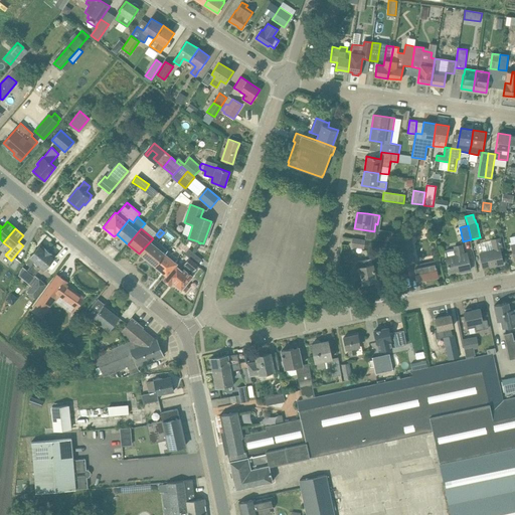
[(400,234),(392,233),(379,231),(377,240),(391,242),(391,241),(399,242),(400,234)]
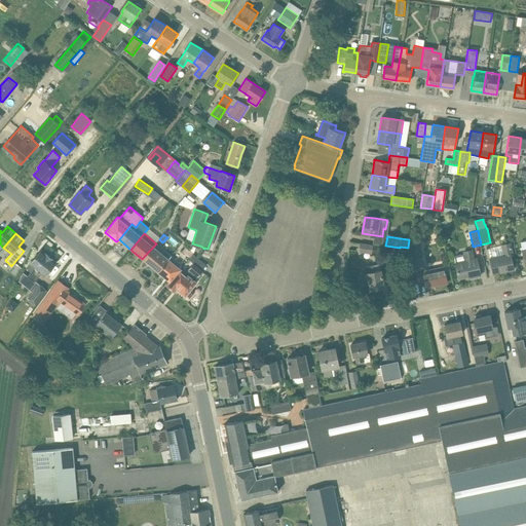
[(411,243),(411,247),(417,280),(424,279),(425,288),(434,286),(433,285),(447,282),(445,273),(446,273),(445,271),(444,267),(424,271),(418,241),(413,242),(411,243)]
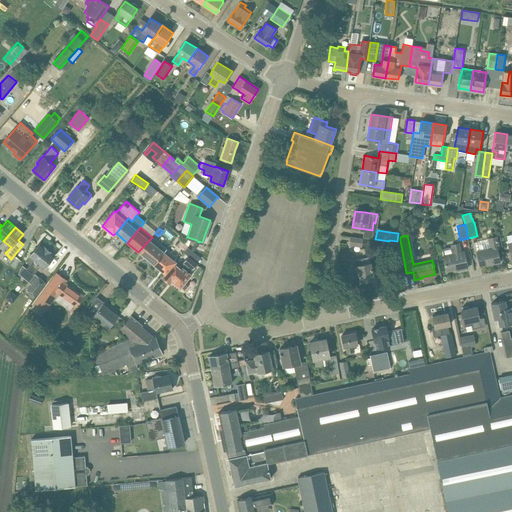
[(152,237),(138,252),(154,264),(167,249),(152,237)]
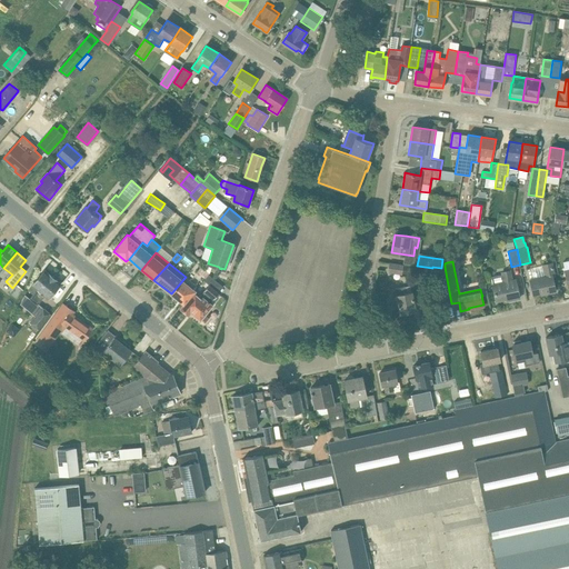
[(403,266),(389,263),(388,272),(402,275),(403,266)]
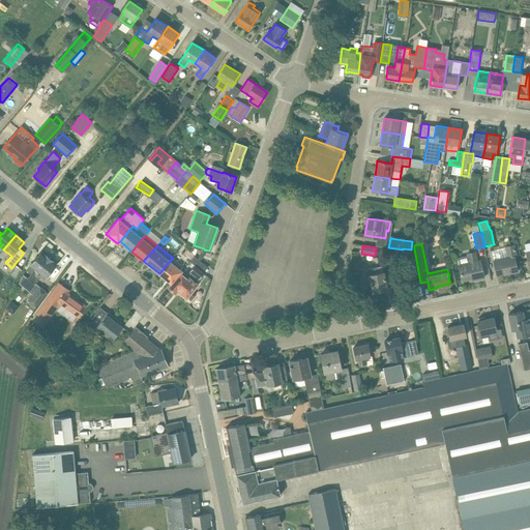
[(517,257),(514,246),(513,245),(505,247),(508,259),(494,262),(497,273),(507,271),(508,272),(517,271),(514,257),(517,257)]
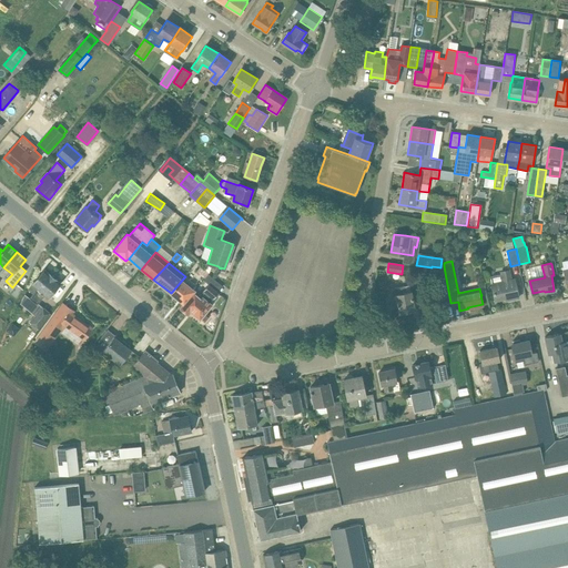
[(44,270),(37,277),(31,284),(37,288),(29,298),(37,304),(44,295),(48,298),(61,283),(44,270)]
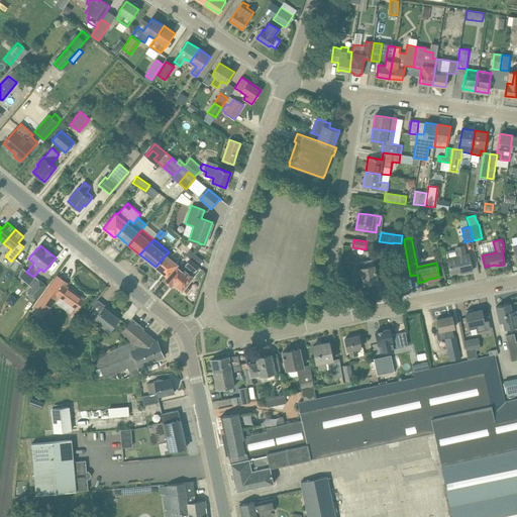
[(456,250),(446,252),(448,264),(450,274),(459,272),(463,271),(463,273),(472,271),(470,262),(469,254),(464,255),(463,246),(455,247),(456,250)]
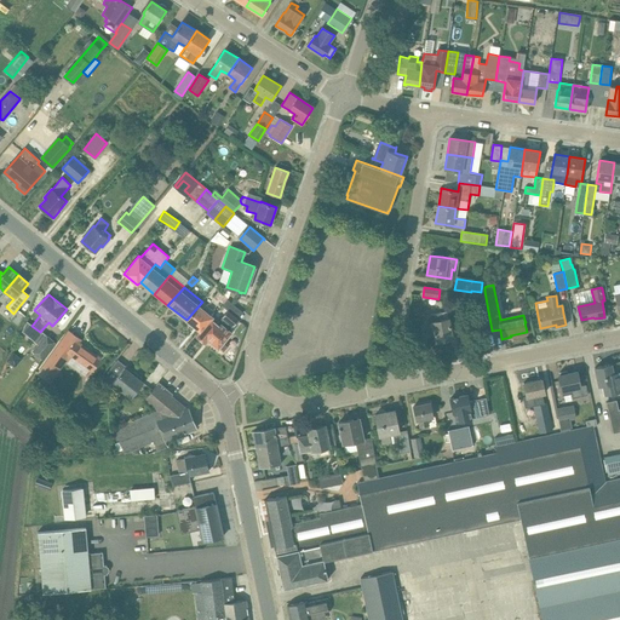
[(187,320),(200,332),(212,319),(216,313),(202,302),(187,320)]
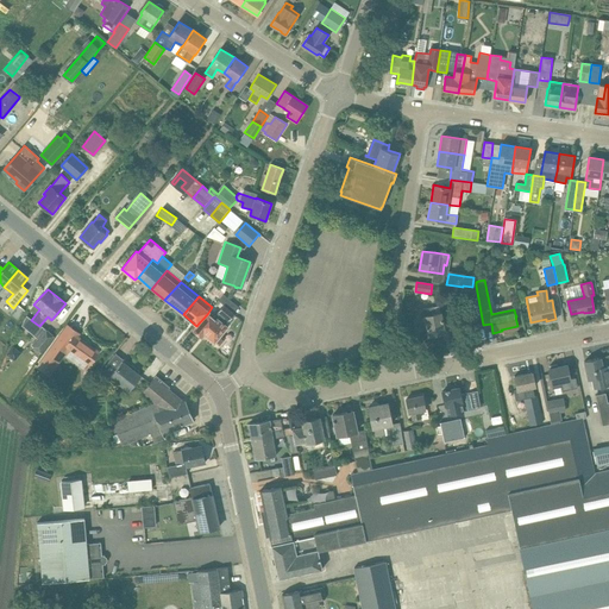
[(208,313),(196,326),(193,330),(201,337),(203,334),(214,343),(215,341),(219,345),(225,339),(220,336),(227,326),(225,325),(228,319),(232,319),(234,316),(233,313),(234,313),(224,305),(213,318),(208,313)]
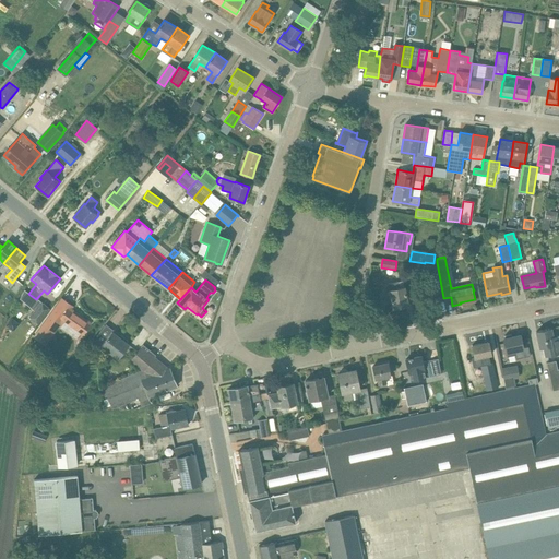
[(403,281),(399,282),(388,284),(393,308),(408,305),(403,281)]
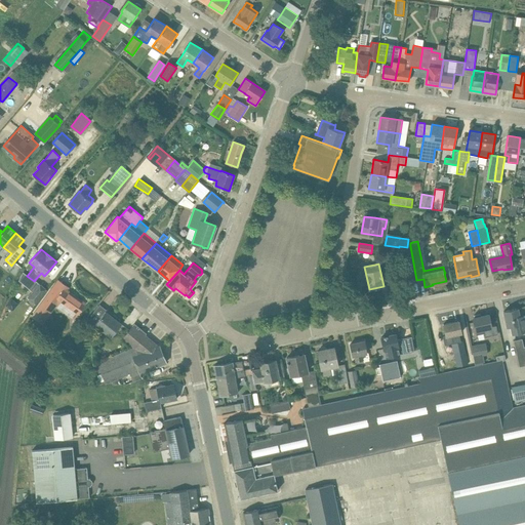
[(32,292),(28,297),(35,304),(46,291),(38,284),(32,292)]
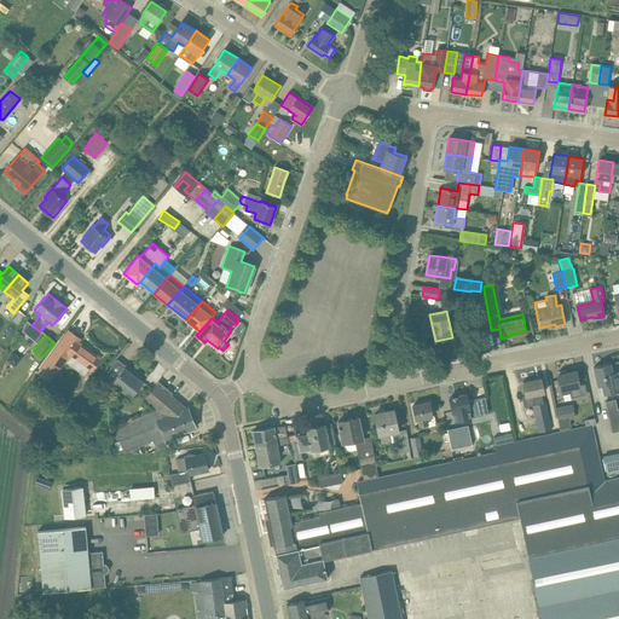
[(69,348),(61,341),(38,372),(50,382),(70,354),(91,370),(100,358),(75,340),(69,348)]
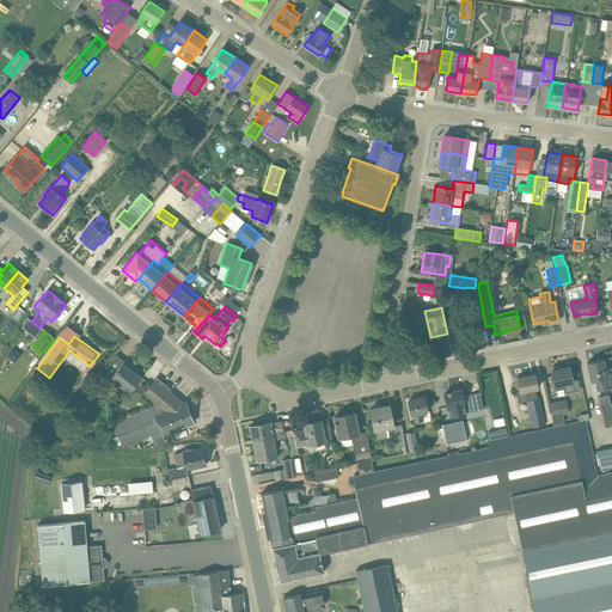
[(116,355),(108,367),(106,369),(108,386),(112,379),(129,393),(141,378),(139,377),(141,373),(124,361),(116,355)]
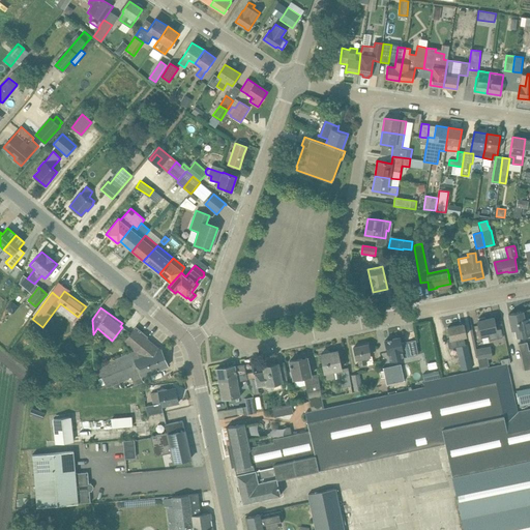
[(522,312),(508,315),(512,330),(516,330),(518,337),(529,334),(529,327),(528,319),(524,320),(522,312)]
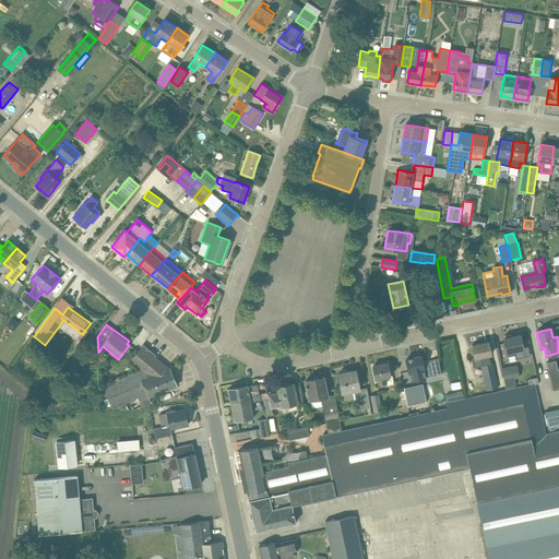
[(504,339),(503,339),(508,357),(515,355),(516,359),(531,356),(528,347),(523,348),(520,335),(512,336),(511,334),(504,336),(504,339)]
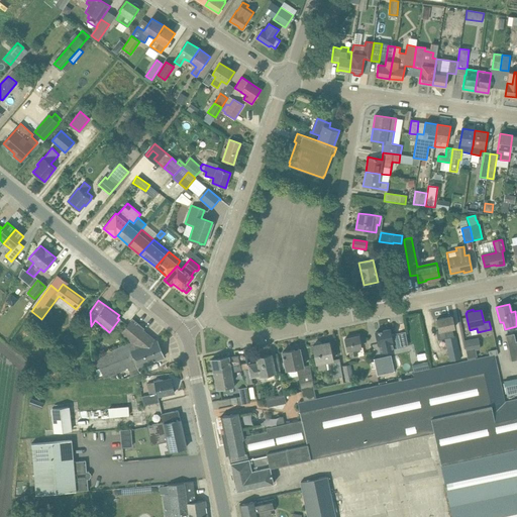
[(439,330),(436,331),(438,340),(454,336),(452,328),(454,328),(451,316),(436,319),(439,330)]
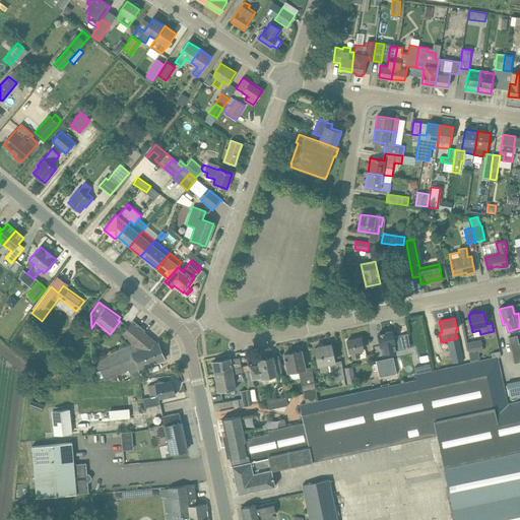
[(132,323),(125,331),(122,334),(133,344),(96,360),(105,380),(123,373),(127,381),(140,376),(138,370),(165,360),(157,342),(155,343),(132,323)]
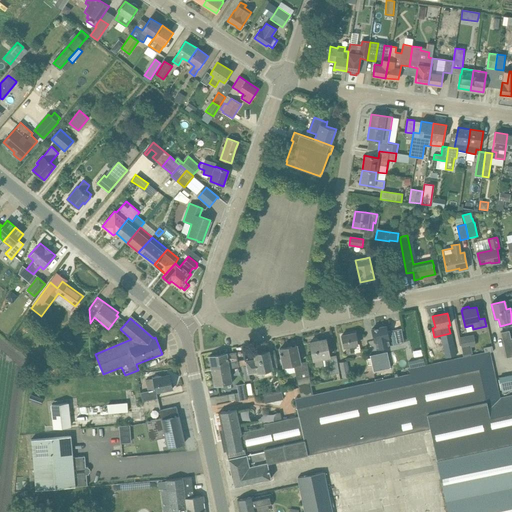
[(386,326),(371,329),(374,341),(376,348),(394,345),(391,330),(387,331),(386,326)]
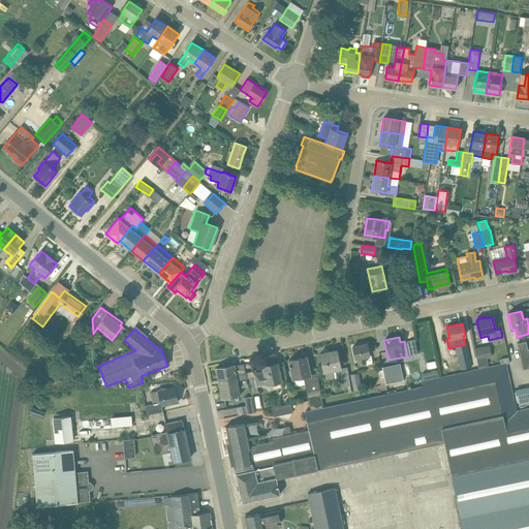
[(369,355),(369,353),(367,343),(352,346),(355,359),(358,359),(359,365),(366,363),(365,356),(369,355)]
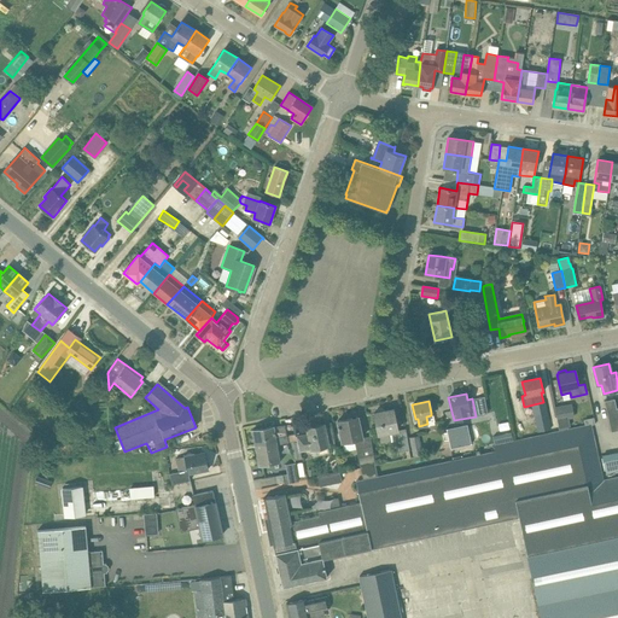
[(87,431),(86,402),(75,403),(75,426),(80,426),(80,431),(87,431)]
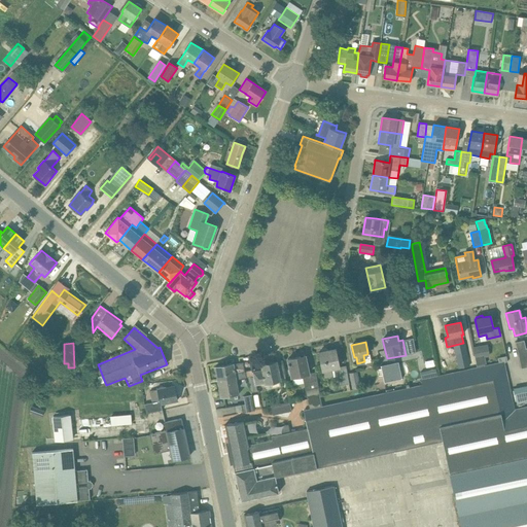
[(478,367),(487,365),(485,355),(489,355),(487,346),(472,348),(475,357),(476,357),(478,367)]
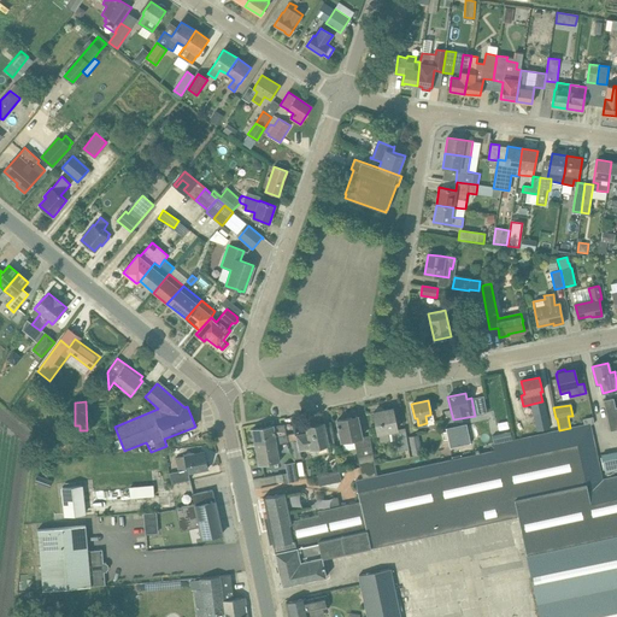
[(615,407),(605,410),(610,430),(610,432),(616,429),(616,406),(616,407),(615,407)]
